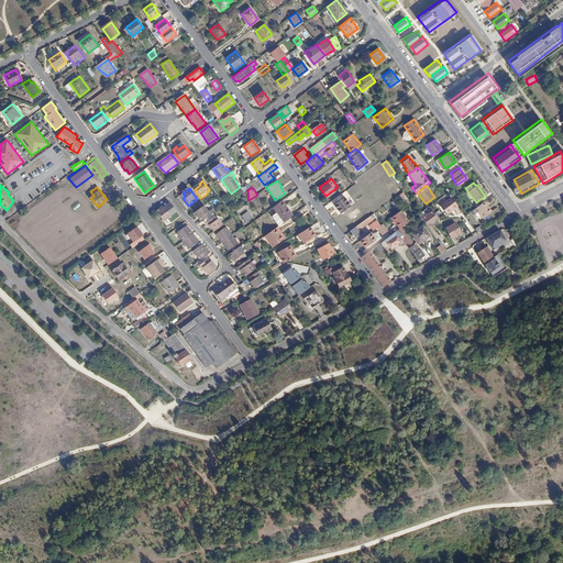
[(341,194),(331,200),(334,203),(335,202),(339,208),(338,209),(340,213),(351,206),(344,197),(343,198),(341,194)]
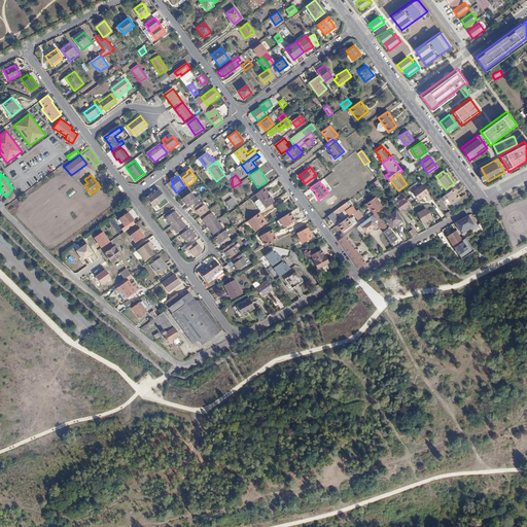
[(428,191),(422,183),(412,190),(417,198),(419,199),(422,197),(422,196),(423,195),(424,196),(428,191)]
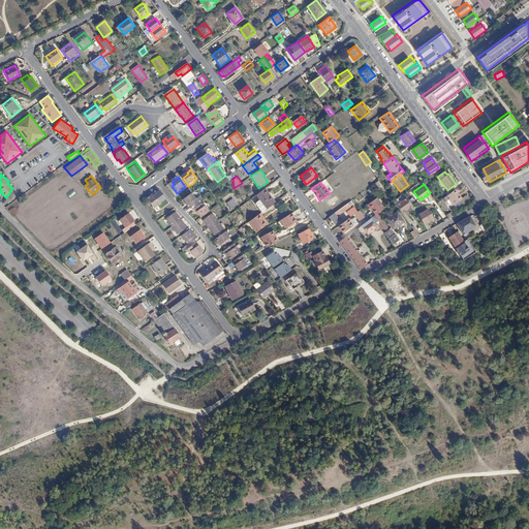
[(254,203),(260,212),(275,201),(265,188),(255,195),(258,199),(254,203)]
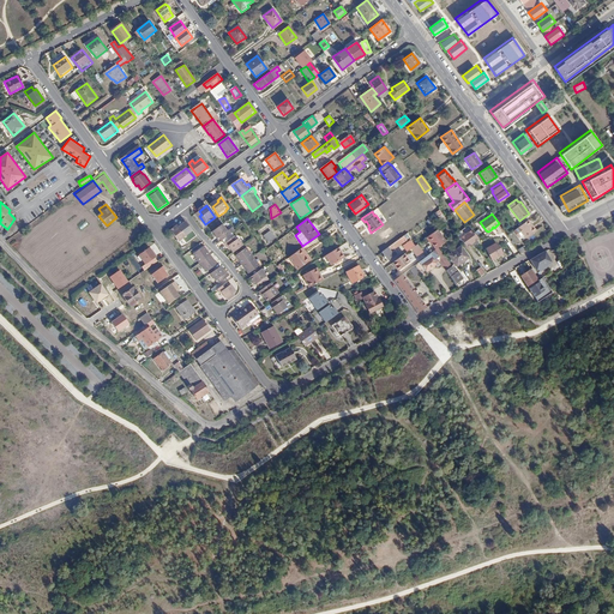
[(528,220),(518,227),(525,238),(535,230),(528,220)]
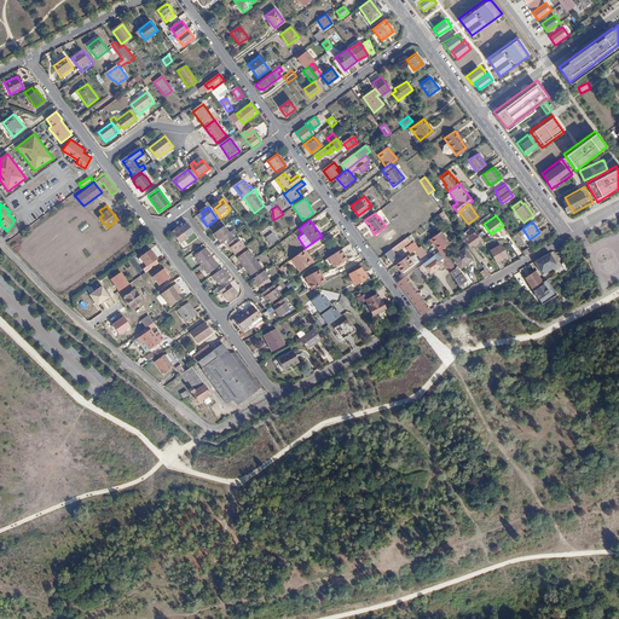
[(180,229),(173,233),(181,244),(191,237),(185,227),(181,230),(180,229)]
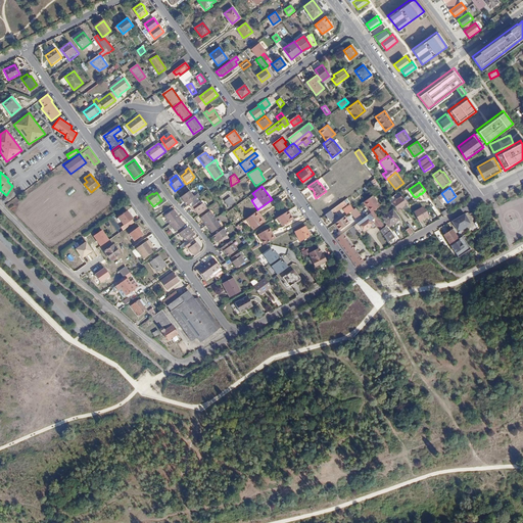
[(187,204),(189,206),(197,200),(195,197),(195,198),(191,192),(182,198),(186,204),(187,204)]
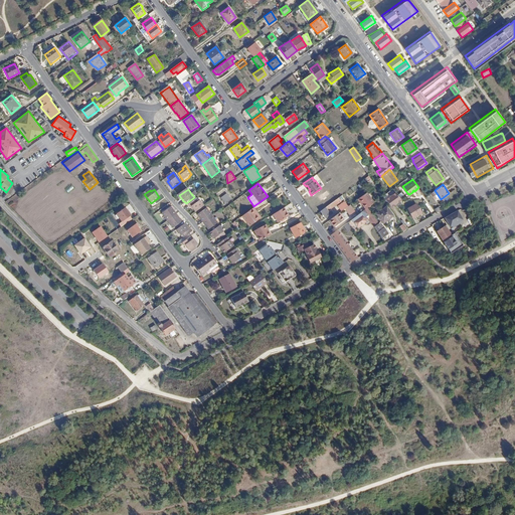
[(326,190),(317,197),(320,200),(329,193),(326,190)]
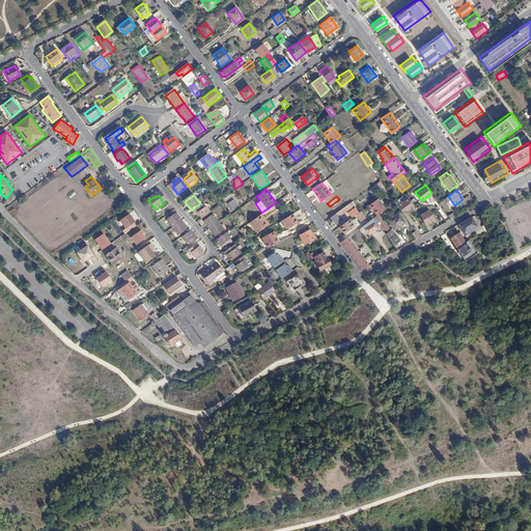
[(394,201),(402,213),(413,205),(408,197),(401,202),(398,198),(394,201)]
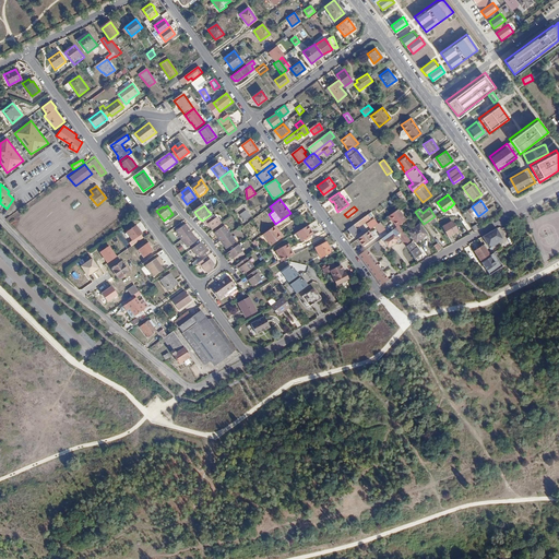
[(396,209),(388,215),(394,225),(404,218),(396,209)]
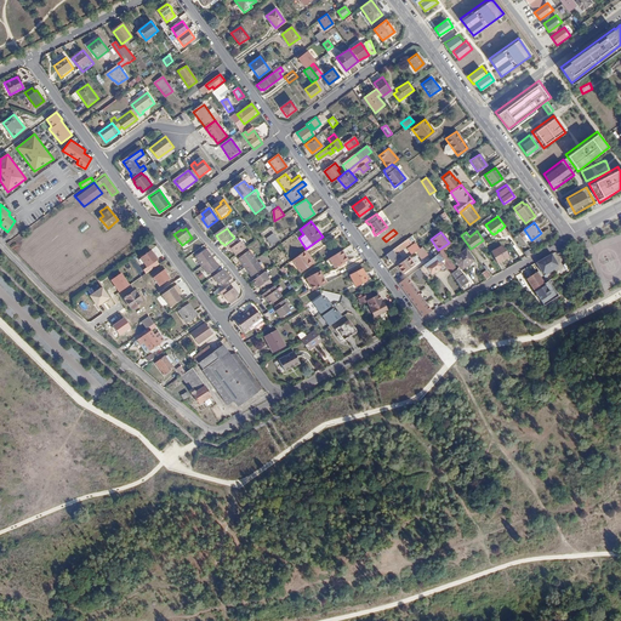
[(272,233),(265,238),(271,245),(277,240),(272,233)]
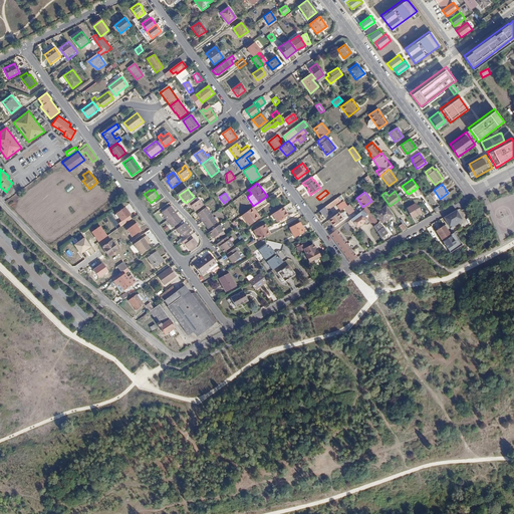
[(339,195),(320,210),(325,217),(331,212),(328,209),(340,200),(339,199),(341,198),(339,195)]
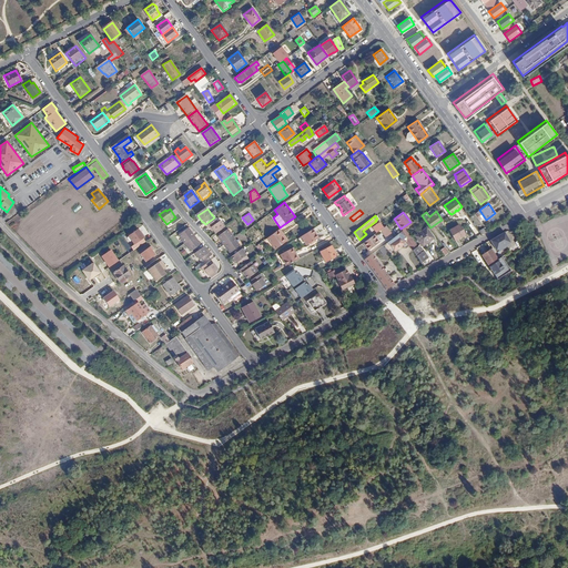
[(212,229),(216,235),(225,229),(221,222),(220,223),(217,220),(209,225),(211,230),(212,229)]
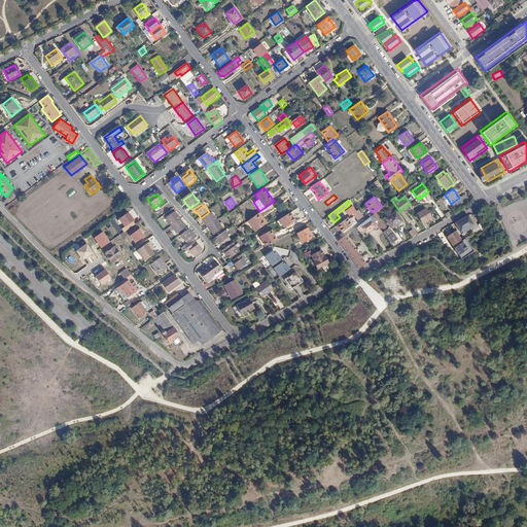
[(352,205),(345,211),(349,215),(352,213),(355,210),(352,205)]
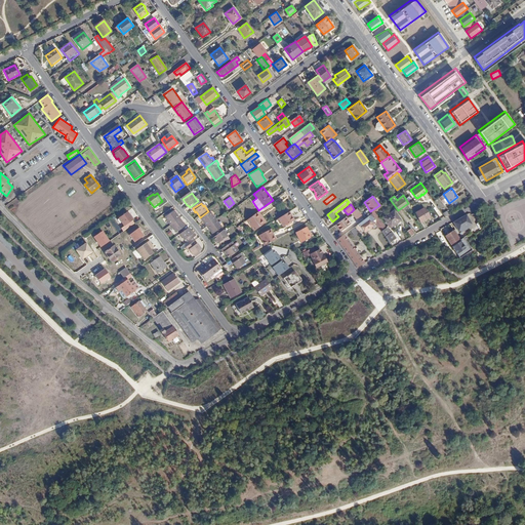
[(430,216),(425,207),(415,212),(420,221),(430,216)]
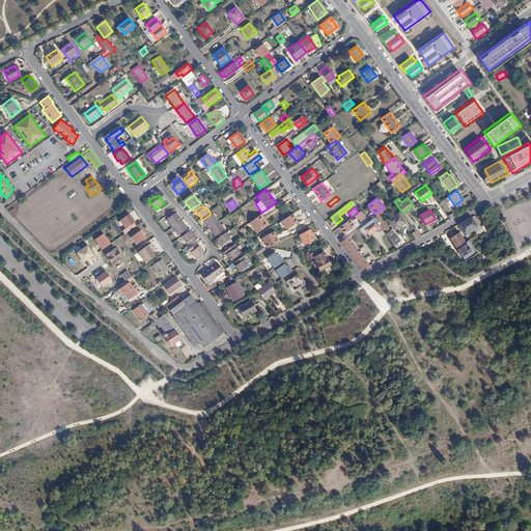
[(364,217),(360,211),(358,212),(355,215),(359,221),(364,217)]
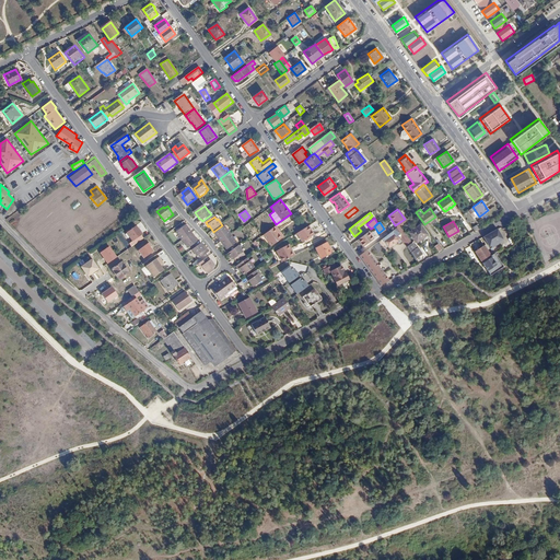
[(427,233),(419,223),(408,231),(416,241),(427,233)]
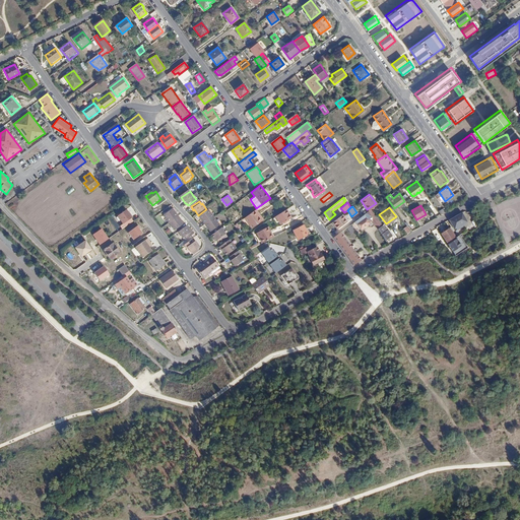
[(118,214),(124,223),(133,217),(127,209),(118,214)]
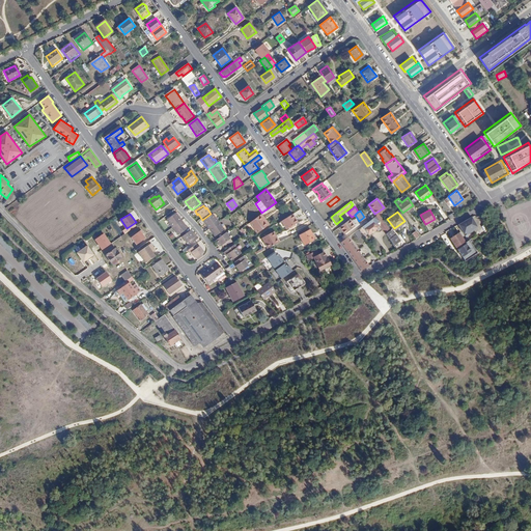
[(385,232),(390,229),(379,214),(361,226),(366,233),(378,224),(385,233),(385,232)]
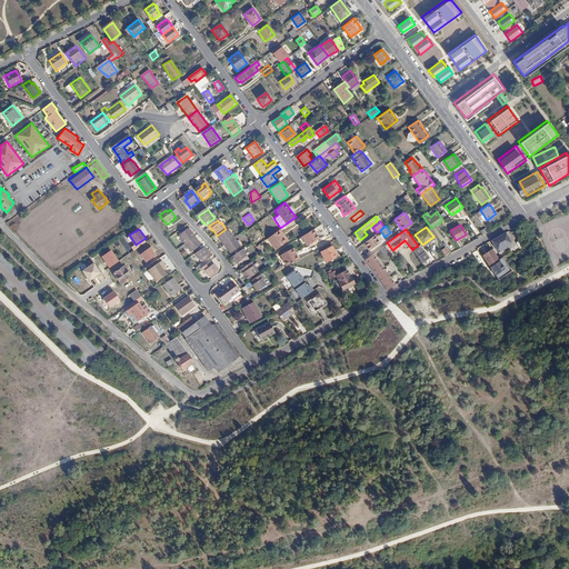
[(187,245),(196,239),(190,230),(181,236),(187,245)]
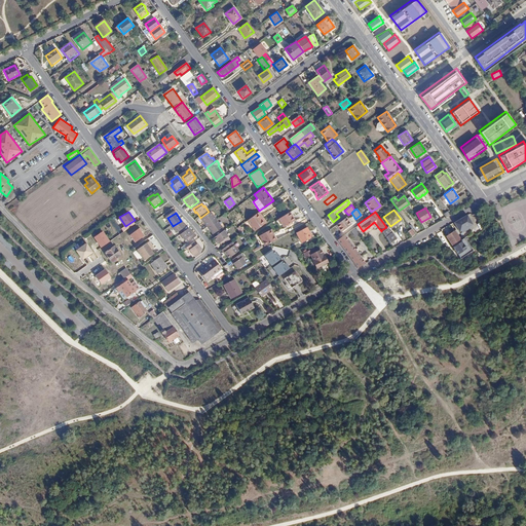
[(290,213),(278,218),(284,227),(295,221),(290,213)]
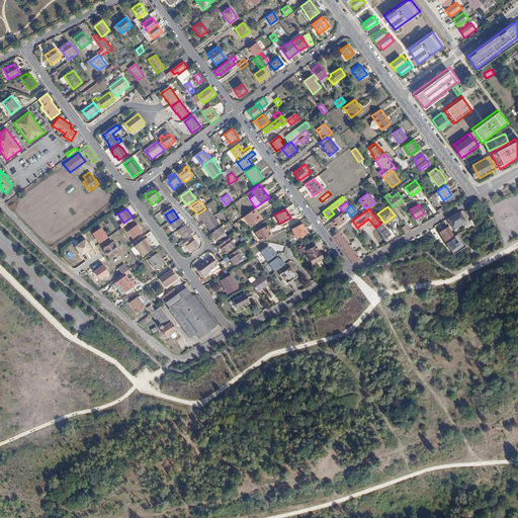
[(200,217),(205,225),(213,219),(208,210),(200,217)]
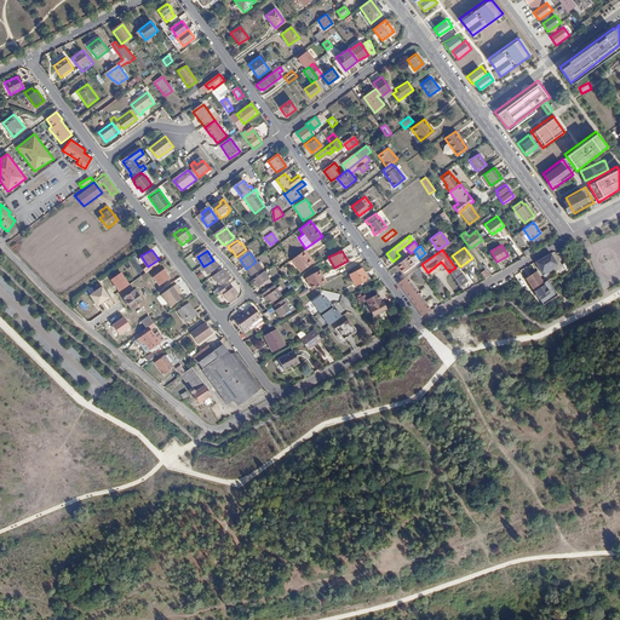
[(302,252),(290,260),(299,273),(310,264),(302,252)]
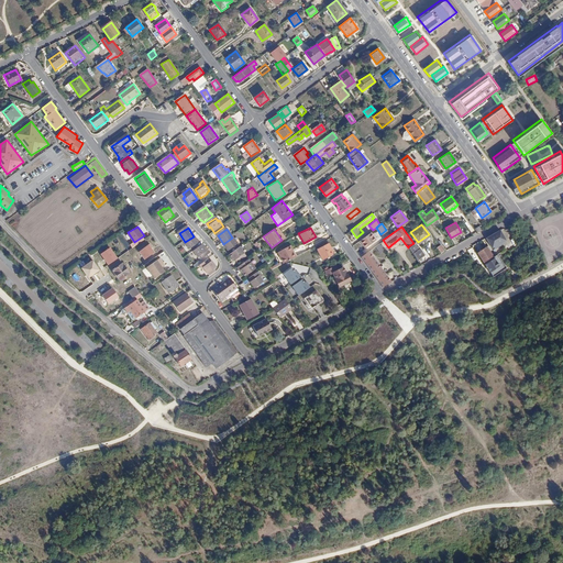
[(506,242),(499,231),(486,239),(494,250),(506,242)]
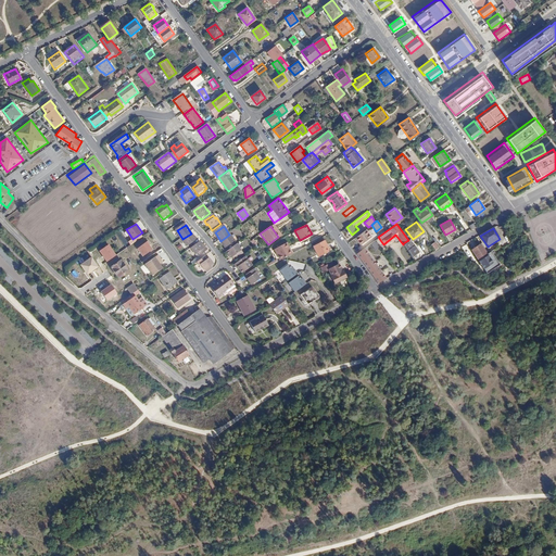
[(365,229),(354,238),(361,245),(371,237),(365,229)]
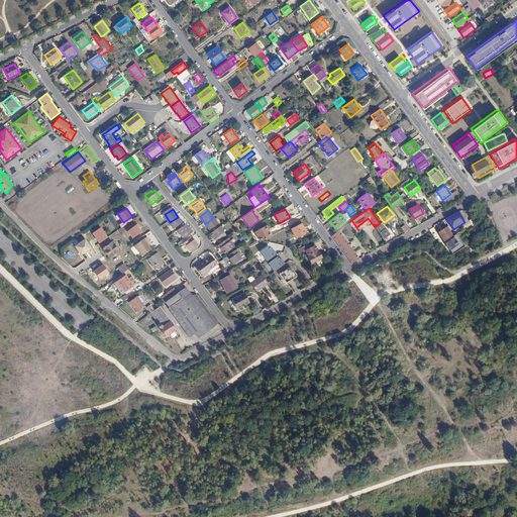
[(178,217),(170,222),(176,230),(184,225),(178,217)]
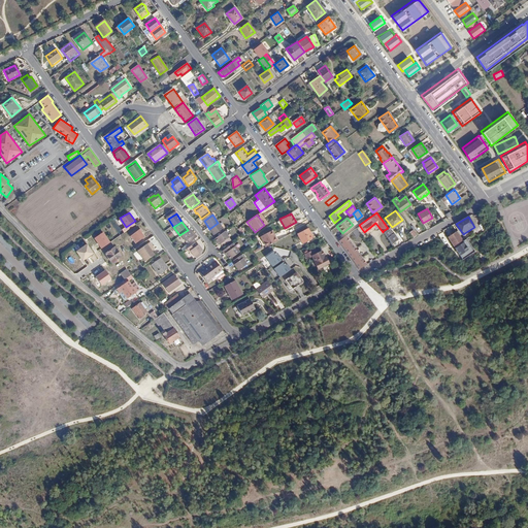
[(218,223),(209,229),(216,236),(224,231),(218,223)]
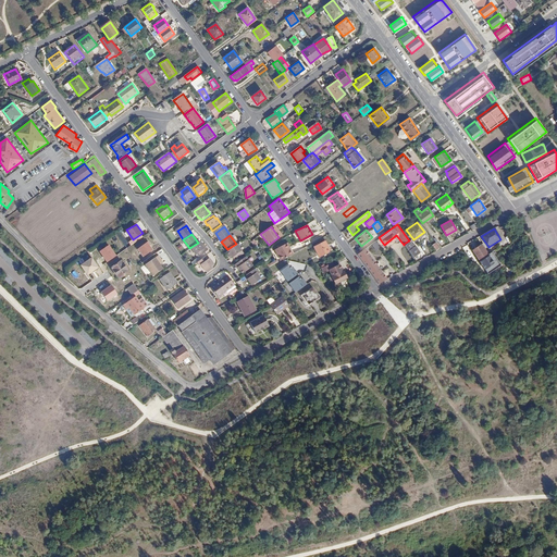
[(319,257),(331,250),(325,240),(313,246),(319,257)]
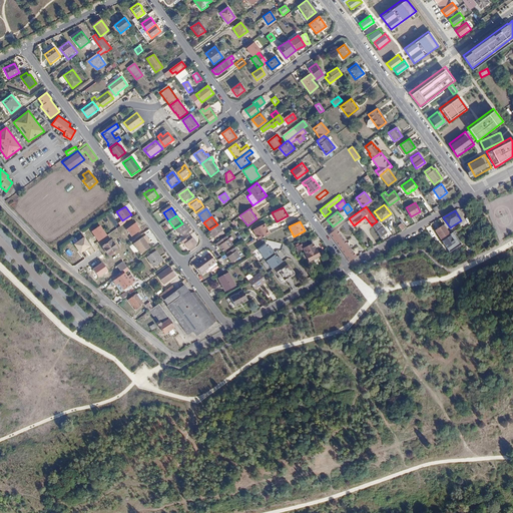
[(377,221),(372,224),(381,235),(387,231),(383,225),(381,226),(377,221)]
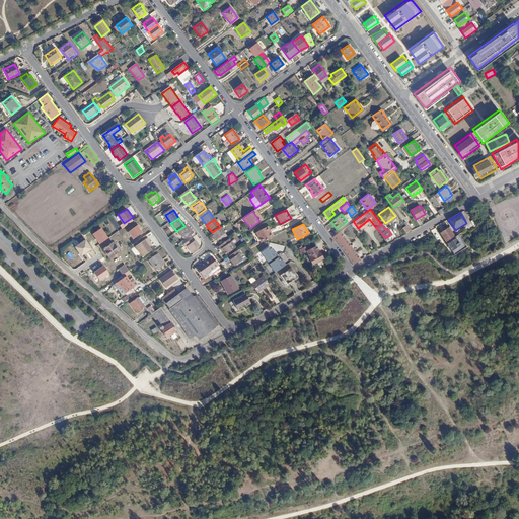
[(137,226),(128,233),(133,240),(143,233),(137,226)]
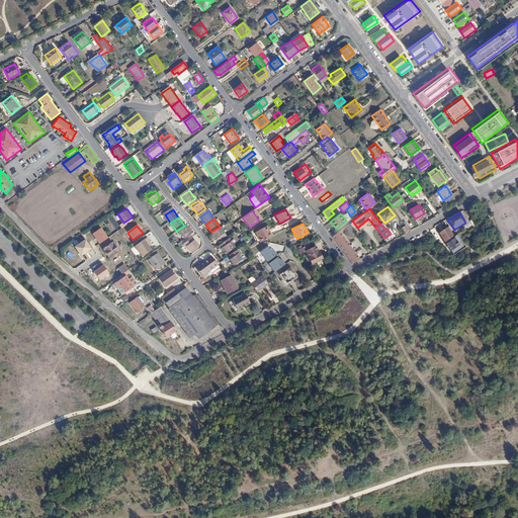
[(260,242),(271,236),(265,226),(254,232),(260,242)]
